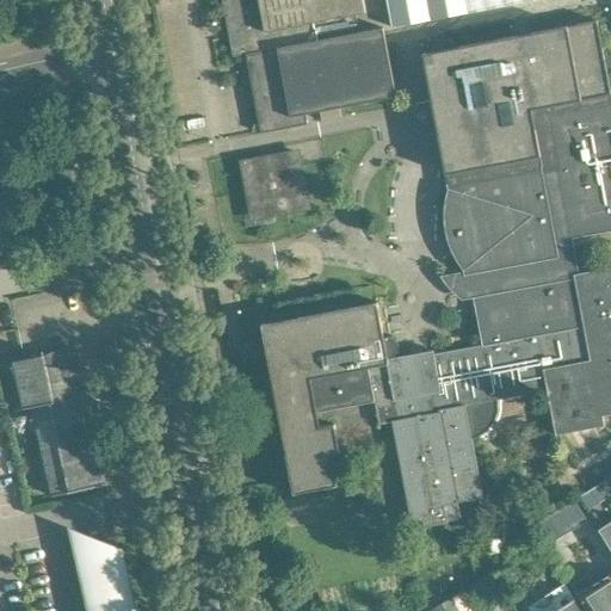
[(362,0),(222,0),(233,57),(246,55),(260,134),(308,124),(306,115),(396,97),(383,28),(359,32),(356,16),(365,13),(362,0)]
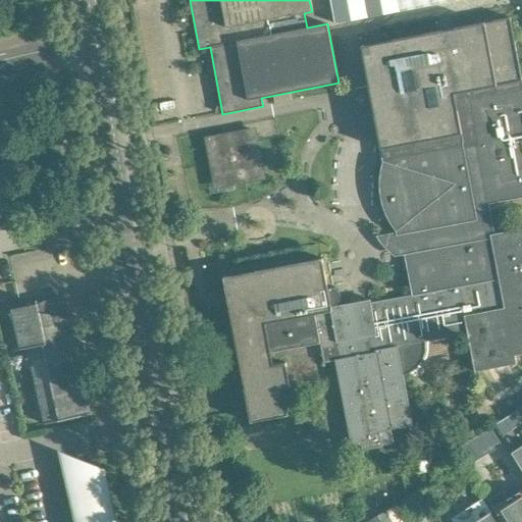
[(397,0),(328,0),(333,23),(399,10),(397,0)]
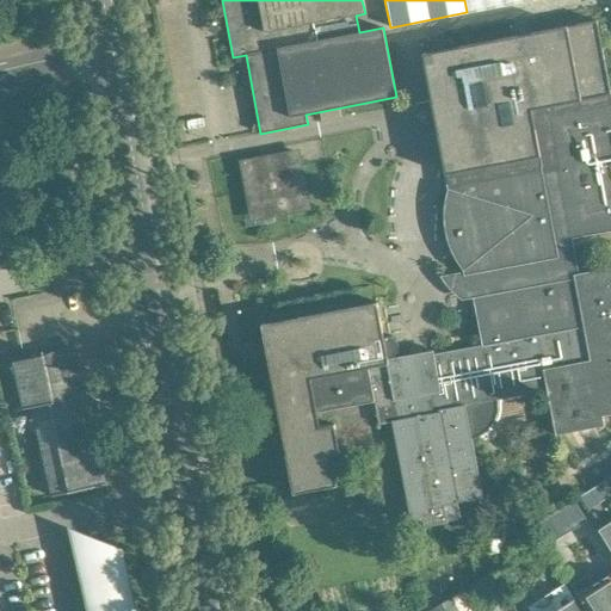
[(610,414),(610,269),(581,275),(574,240),(610,232),(610,84),(597,20),(531,34),(531,37),(518,41),(518,36),(423,54),(448,190),(446,195),(445,205),(444,216),(445,227),(446,238),(450,247),(455,257),(460,265),(463,270),(464,276),(473,296),(482,345),(432,355),(433,357),(389,365),(388,358),(392,358),(396,356),(399,351),(400,346),(399,343),(396,338),(393,335),(388,334),(384,335),(377,302),(261,323),(294,494),(333,486),(327,456),(335,455),(329,425),(315,427),(313,413),(374,402),(378,425),(392,423),(412,530),(448,523),(446,522),(461,519),(457,504),(482,499),(470,438),(474,438),(480,436),(485,433),(488,430),(492,425),(495,419),(497,413),(497,405),(495,401),(547,392),(555,436),(604,426),(602,417),(610,414)]
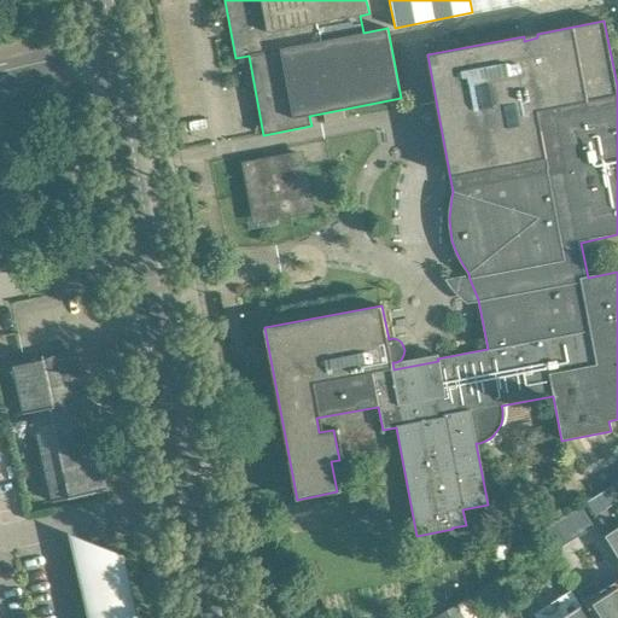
[(248,167),(257,219),(309,208),(299,156),(248,167)]
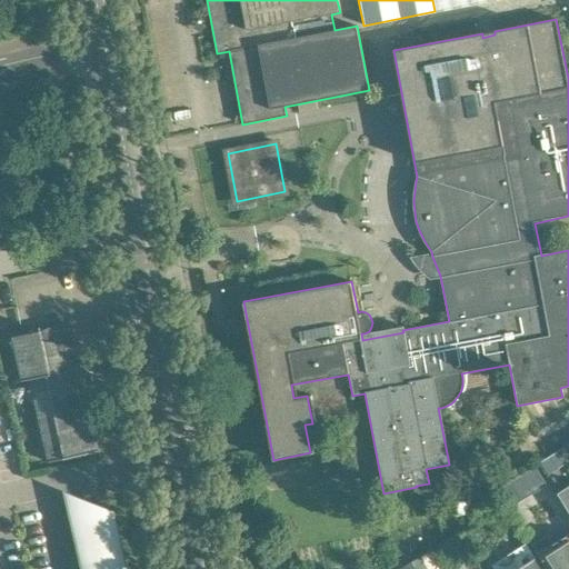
[(98,450),(76,348),(71,330),(72,330),(72,329),(46,329),(46,335),(41,335),(40,329),(13,336),(22,379),(30,378),(48,461),(98,450)]
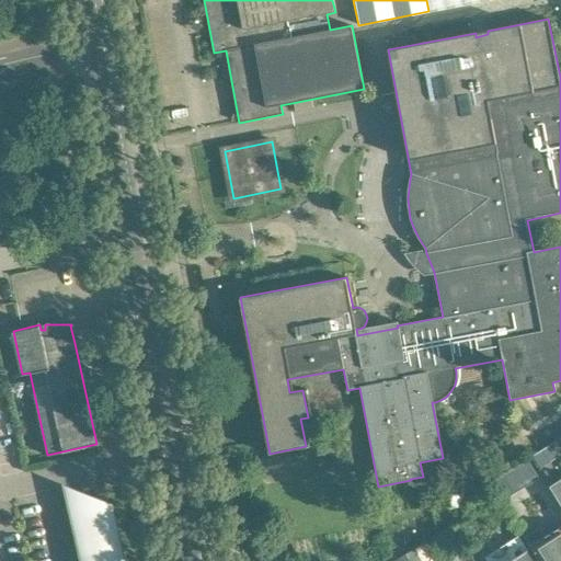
[(21,435),(18,418),(0,421),(0,438),(0,439),(21,435)]
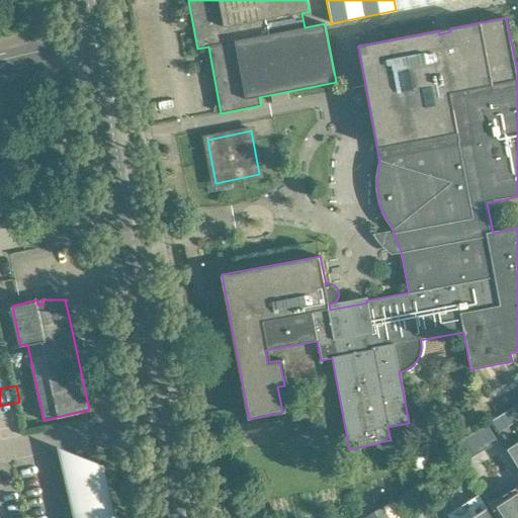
[(509,411),(492,421),(499,432),(516,422),(509,411)]
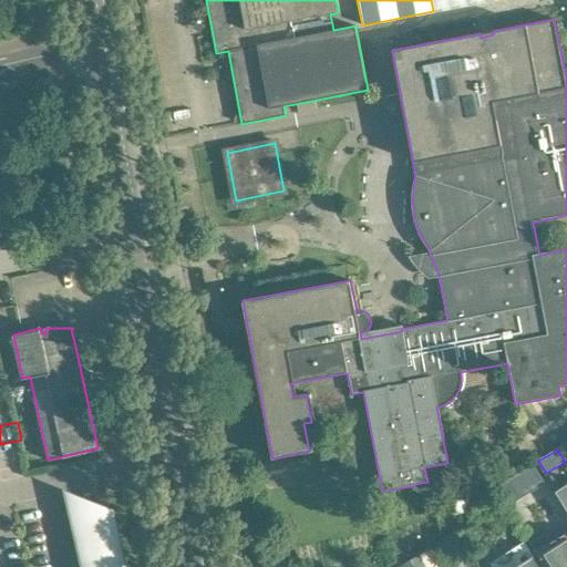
[(535,463),(491,490),(498,502),(542,474),(535,463)]
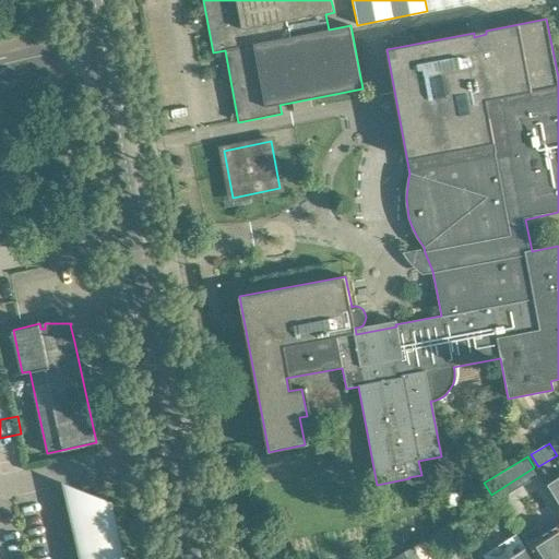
[(558,476),(547,485),(558,503),(558,476)]
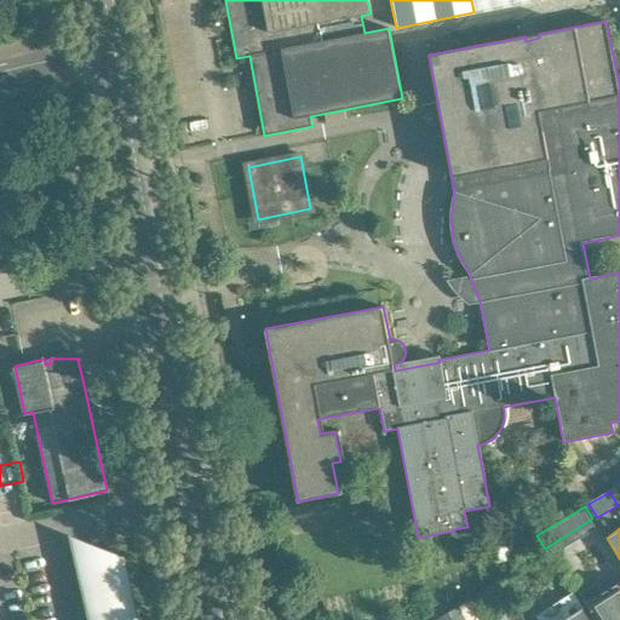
[(135,619),(121,558),(76,540),(93,619),(135,619)]
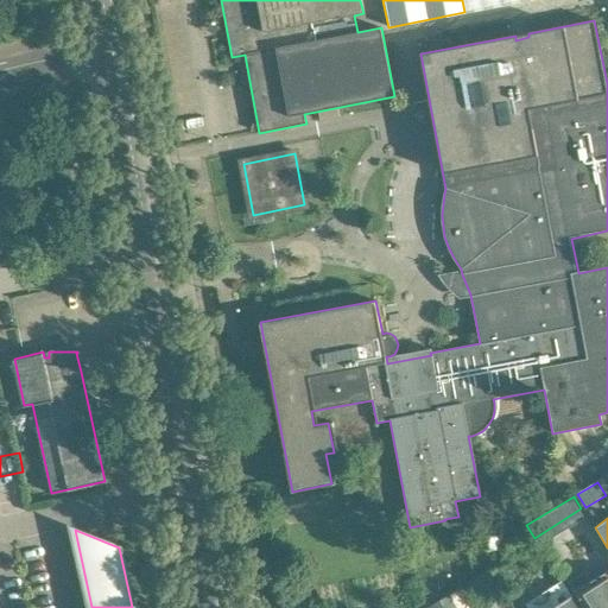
[(607,607),(607,568),(590,578),(586,571),(570,581),(576,589),(575,590),(586,607),(607,607)]
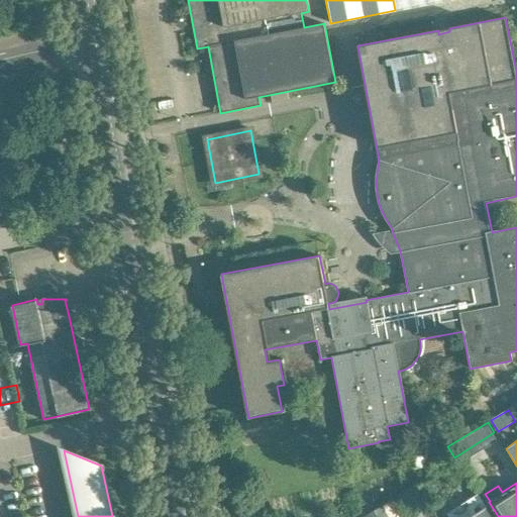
[(493,516),(479,494),(457,506),(464,516),(493,516)]
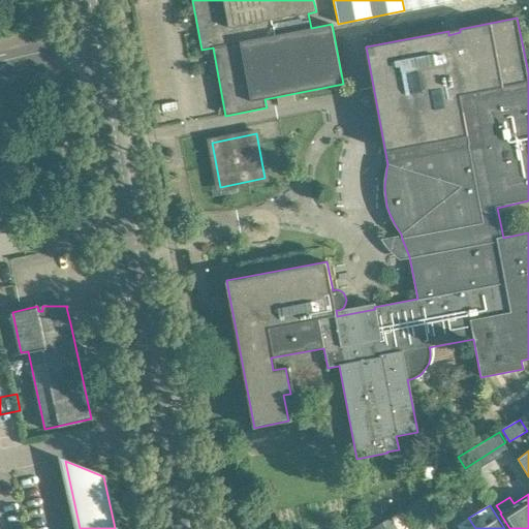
[(397,528),(390,518),(380,523),(383,528),(397,528)]
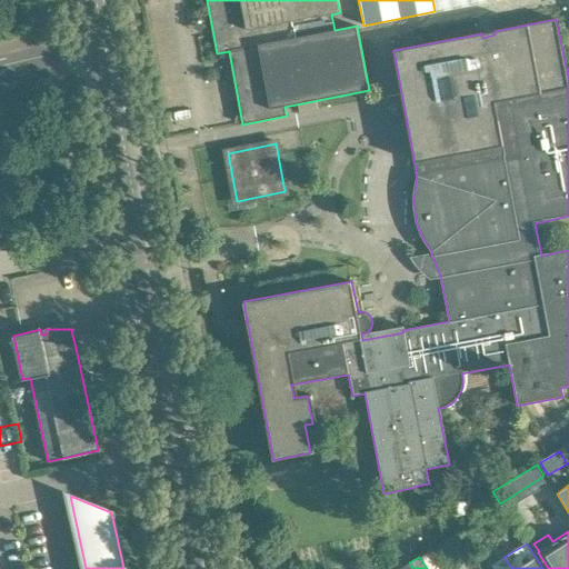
[(511,568),(503,557),(492,563),(495,568),(511,568)]
